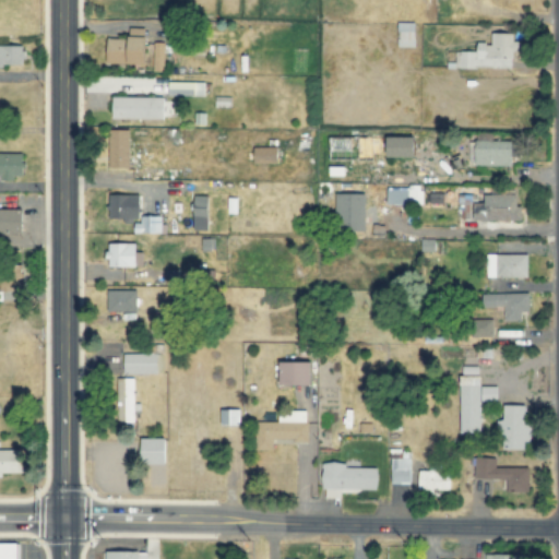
[(415,23),(397,23),(396,47),(414,48),(415,23)]
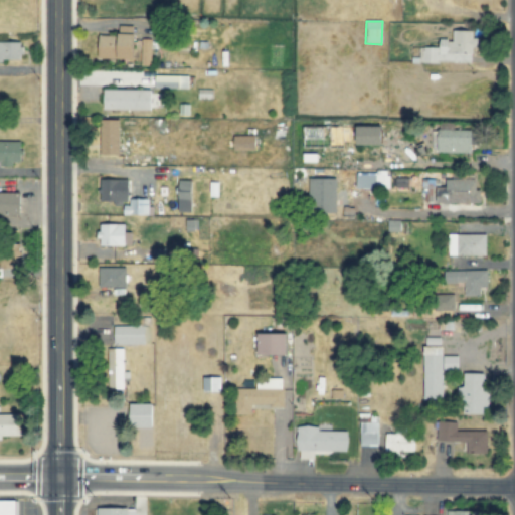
[(472,31),(452,31),(452,41),(439,41),(439,47),(418,48),(418,63),(472,63),(472,47),(478,47),(478,39),(472,39),(472,31)]
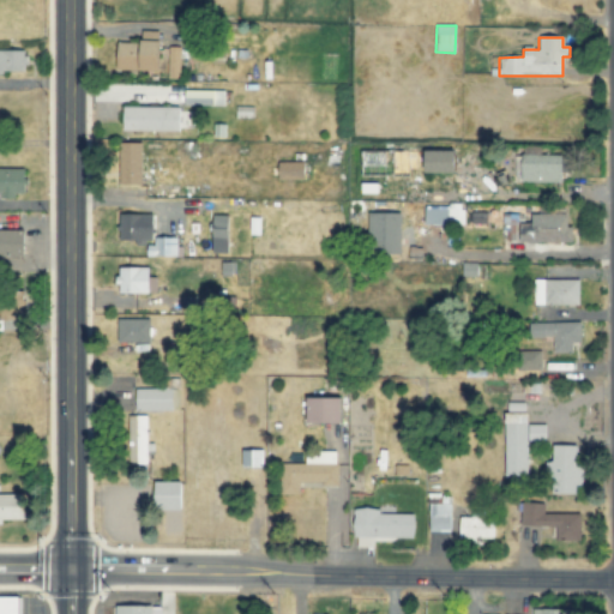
[(160,71),(161,42),(116,41),(116,70),(160,71)]
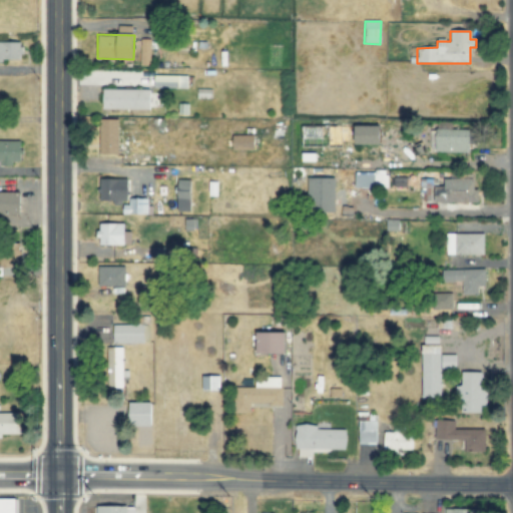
[(150,39),(140,39),(139,66),(149,66),(150,39)]
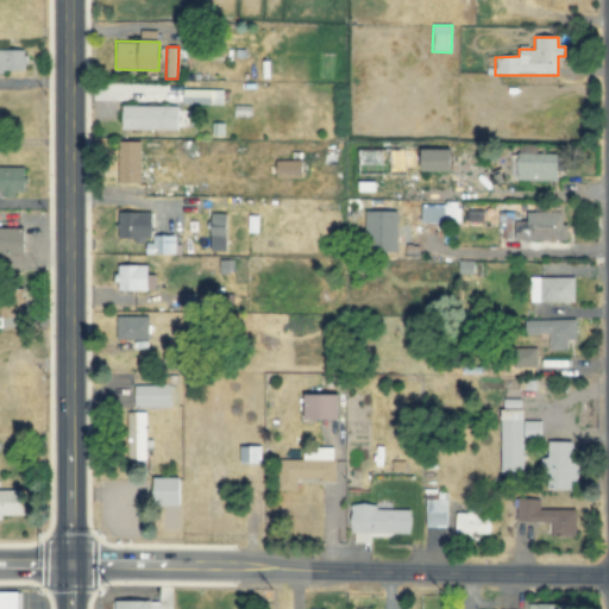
[(0,71),(25,73),(25,51),(0,50),(0,71)]
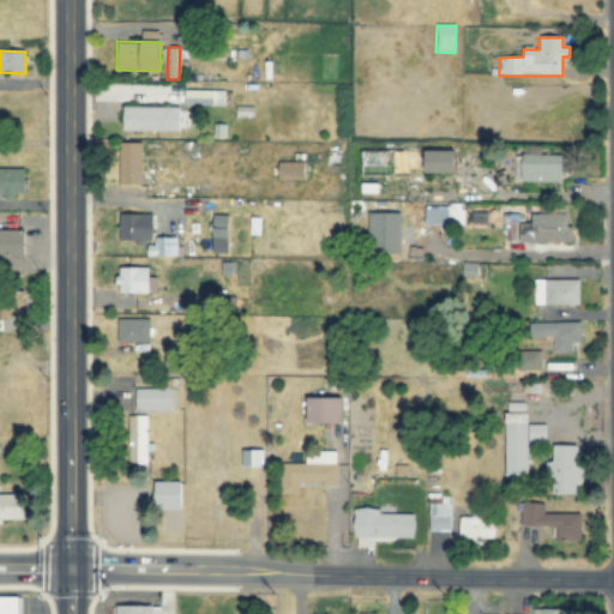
[(185,106),(224,107),(224,91),(185,90),(185,106)]
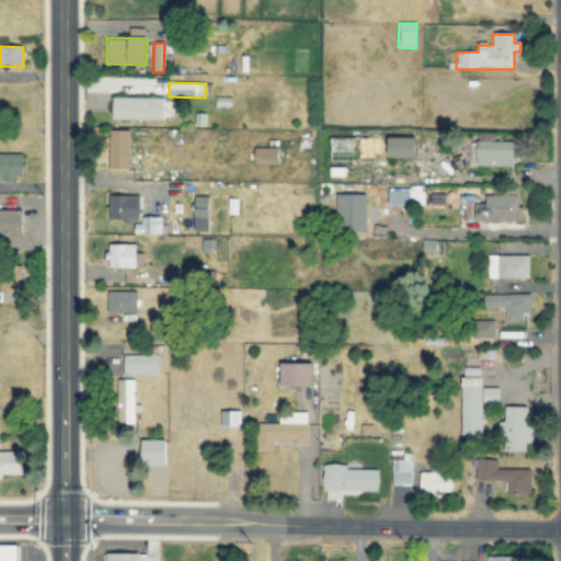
[(112,121),(163,121),(164,99),(112,98),(112,121)]
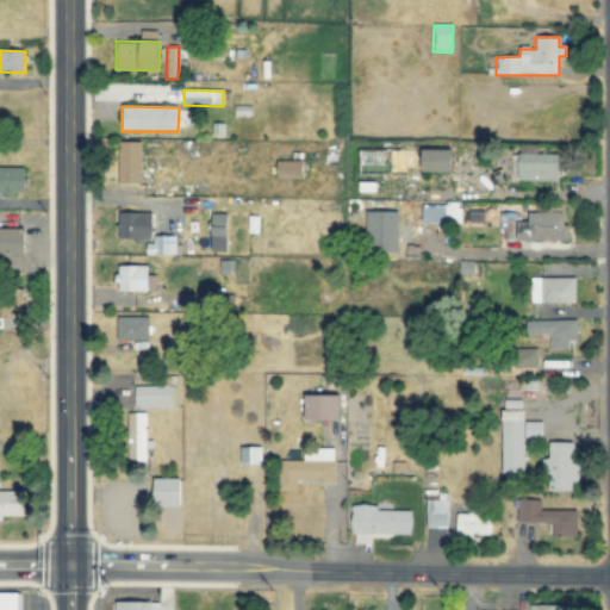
[(119,184),(141,184),(141,142),(118,142),(119,184)]
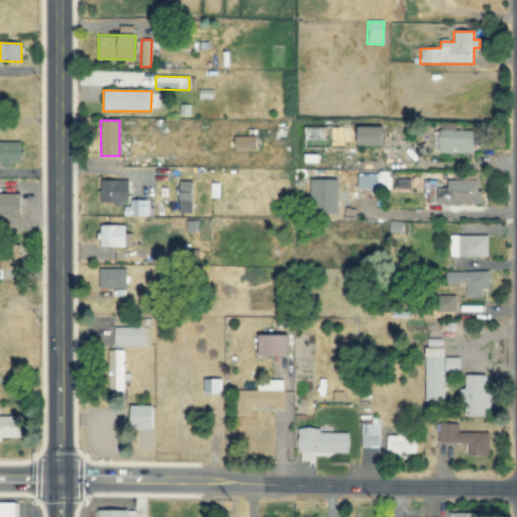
[(357,145),(384,146),(384,128),(357,127),(357,145)]
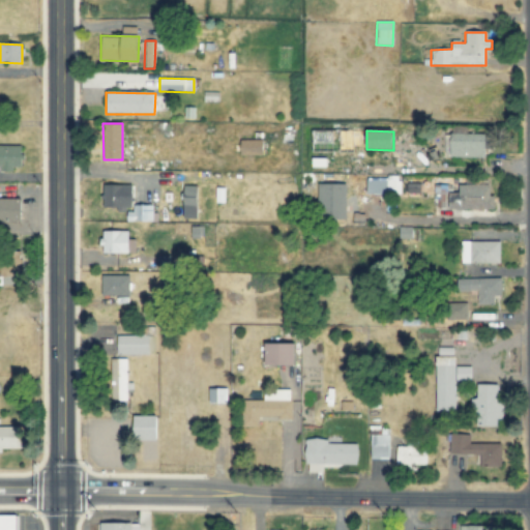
[(354,152),(354,131),(312,131),(312,152),(354,152)]
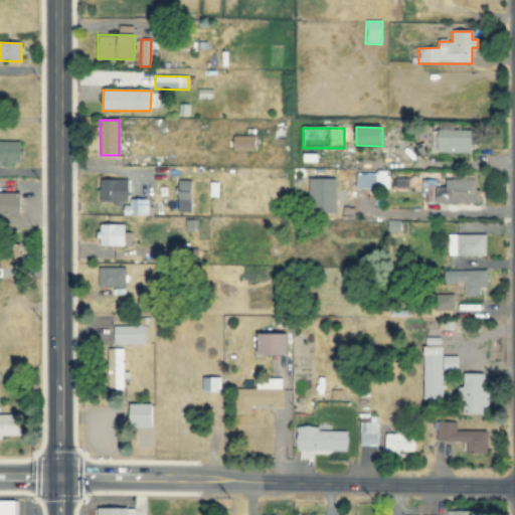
[(472,153),(473,132),(434,131),(434,152),(472,153)]
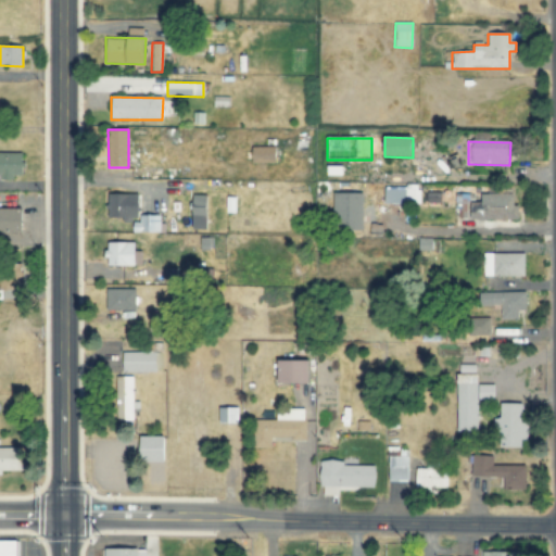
[(252,163),(275,164),(276,148),(252,147),(252,163)]
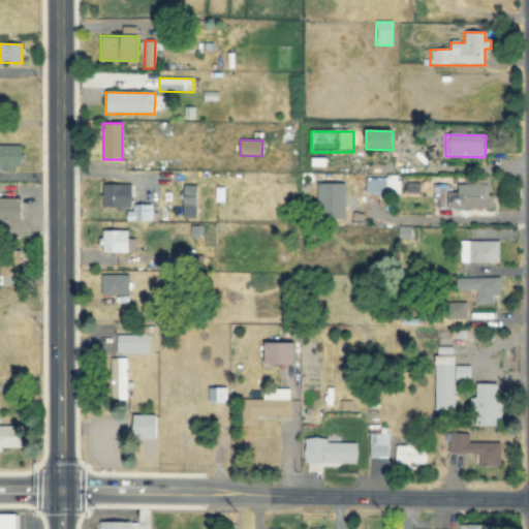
[(0,145),(0,167),(22,167),(22,145),(0,145)]
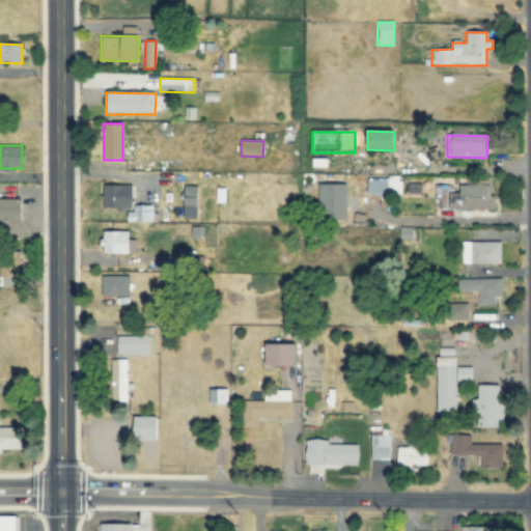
[(368,177),(367,195),(398,195),(399,178),(368,177)]
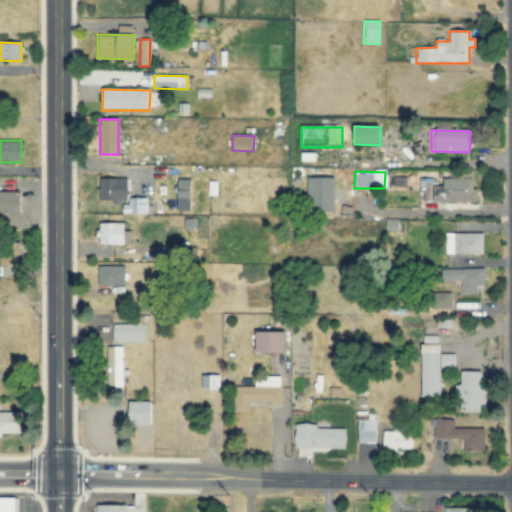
[(128,179),(99,178),(99,201),(127,201),(128,179)]
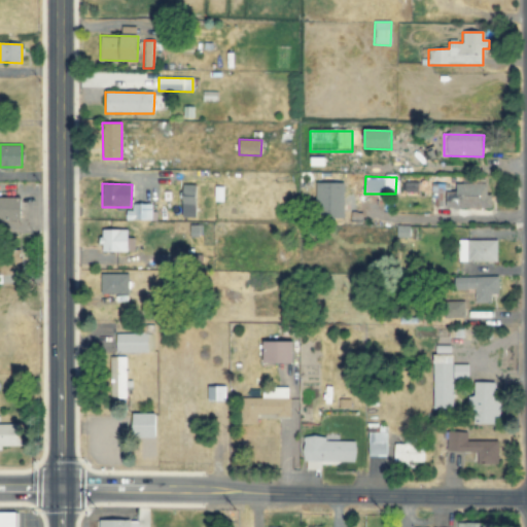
[(344,218),(345,183),(316,183),(315,217),(344,218)]
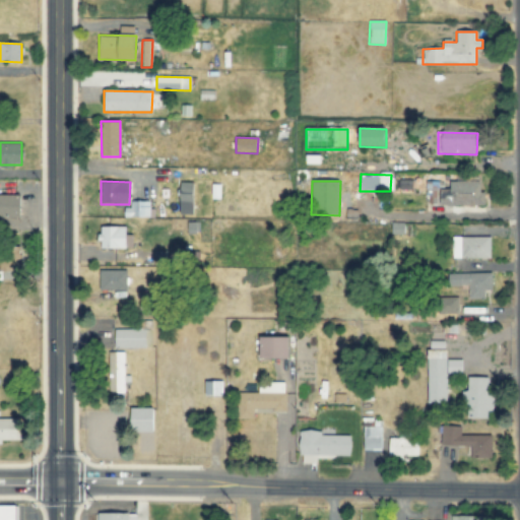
[(449,190),(440,189),(440,205),(484,206),(484,192),(480,192),(480,183),(450,182),(449,190)]
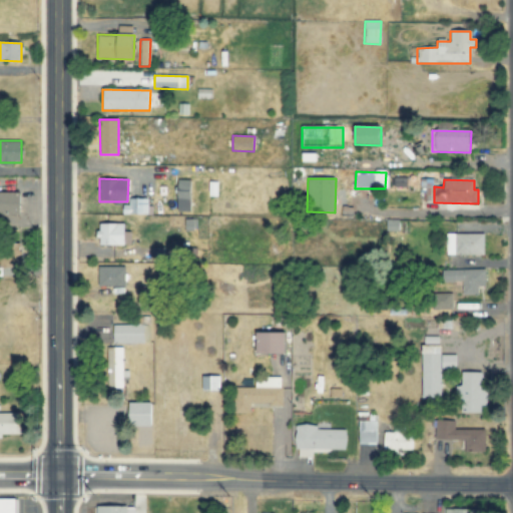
[(177,211),(190,211),(191,181),(179,180),(177,211)]
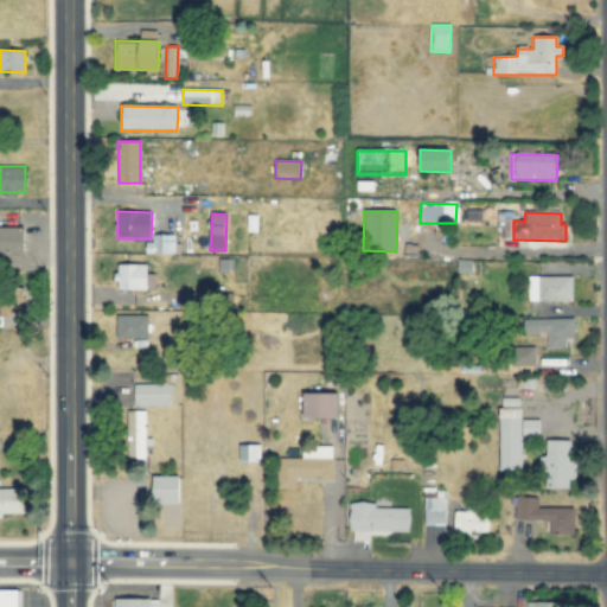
[(0,256),(25,256),(24,227),(0,228),(0,256)]
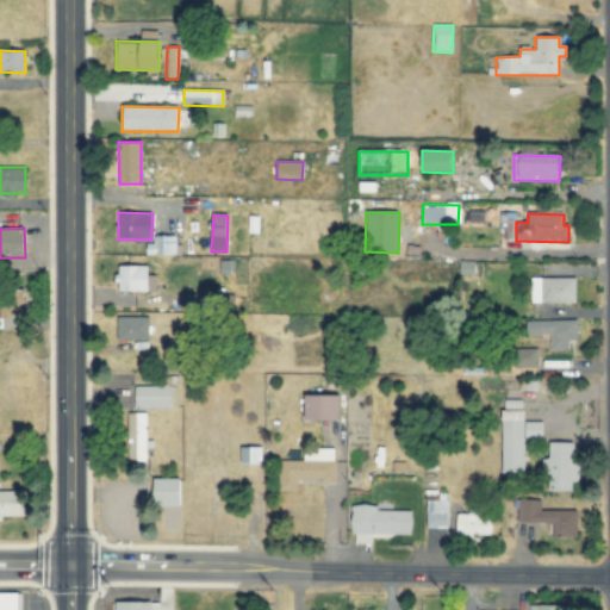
[(176,237),(153,236),(153,244),(145,244),(145,255),(175,256),(176,237)]
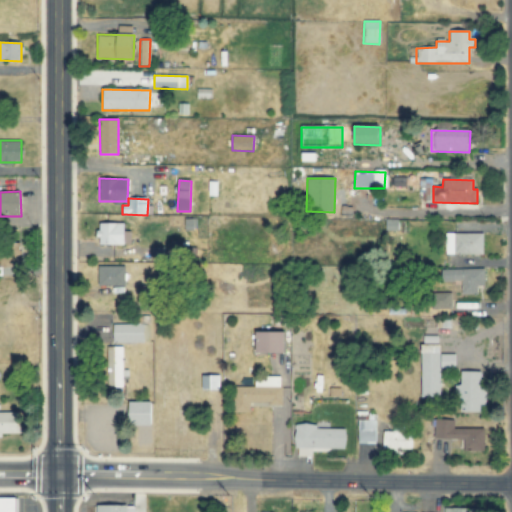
[(124,223),(98,224),(99,245),(131,245),(130,231),(124,231),(124,223)]
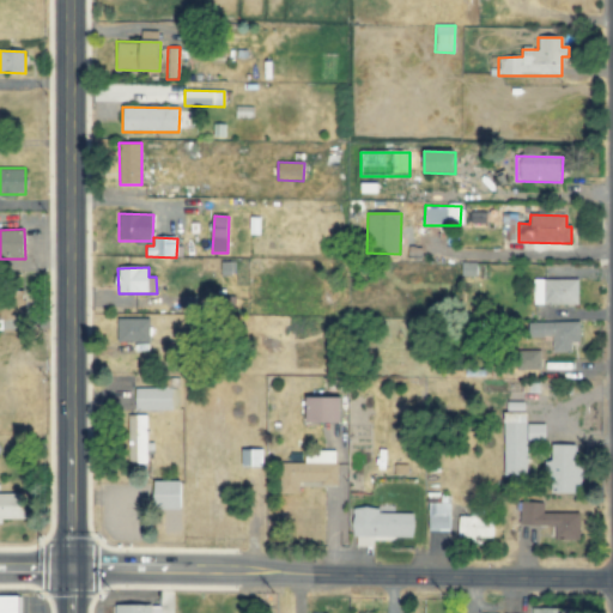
[(577,305),(578,279),(533,279),(533,304),(577,305)]
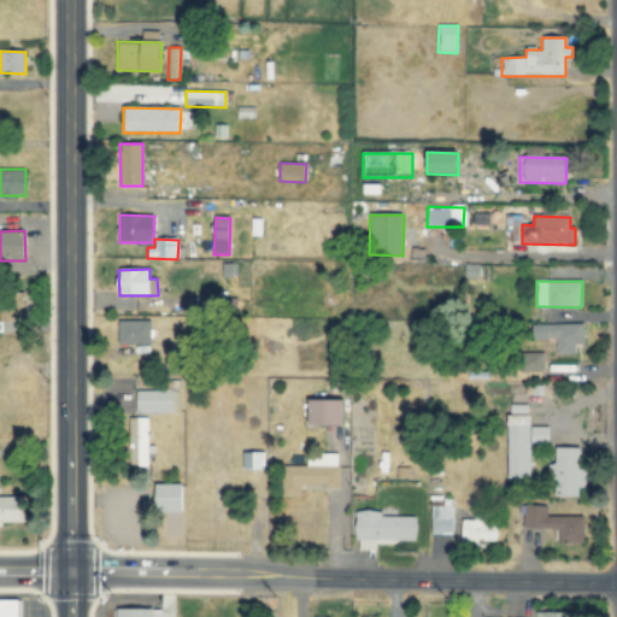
[(118,322),(118,346),(151,345),(151,321),(118,322)]
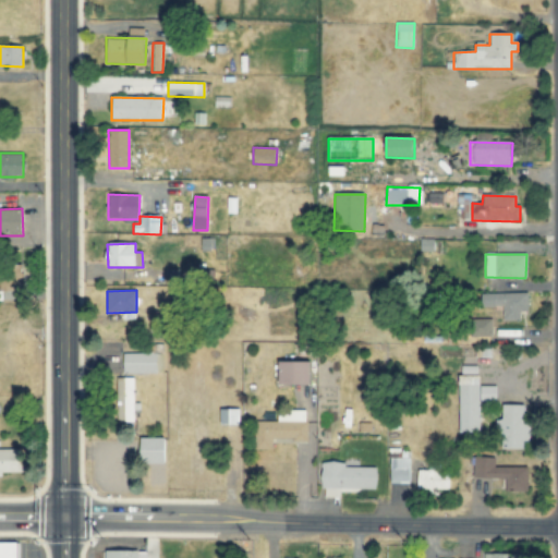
[(528,293),(482,293),(482,307),(502,307),(502,322),(520,322),(520,312),(526,312),(528,293)]
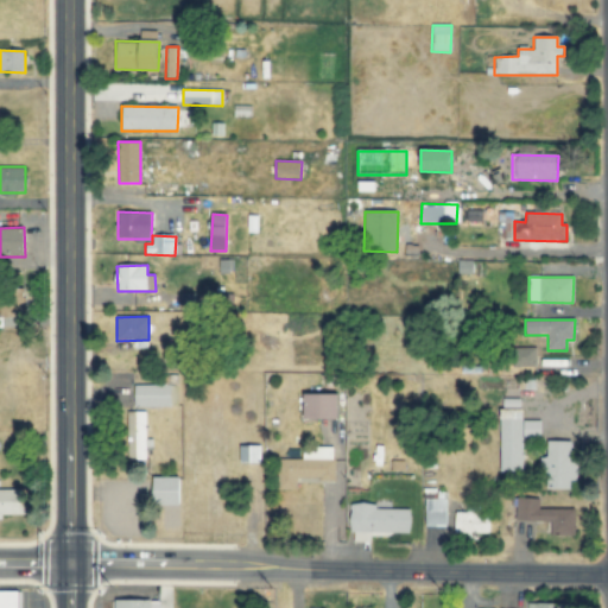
[(536,367),(536,348),(514,348),(514,367),(536,367)]
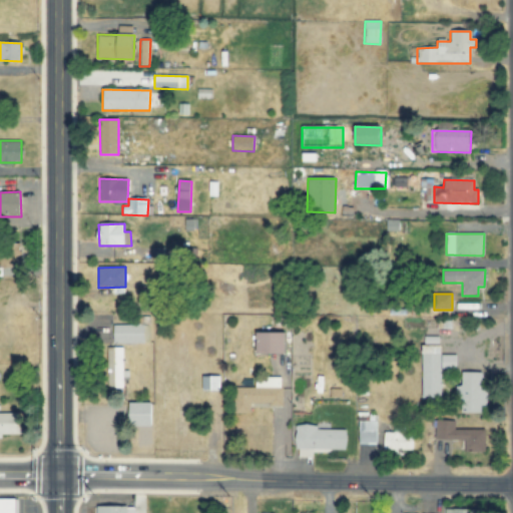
[(113,344),(144,345),(144,326),(113,325),(113,344)]
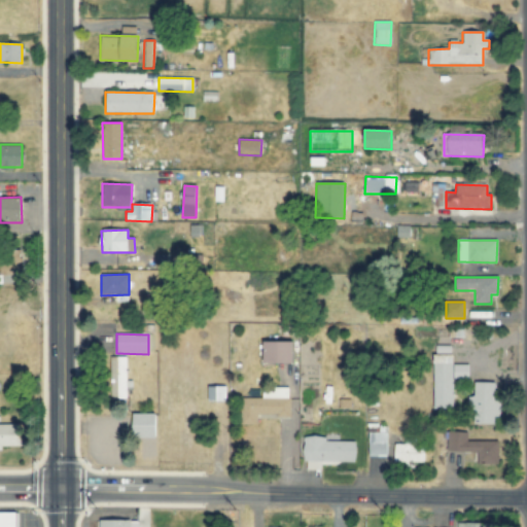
[(292,363),(292,342),(264,343),(264,364),(292,363)]
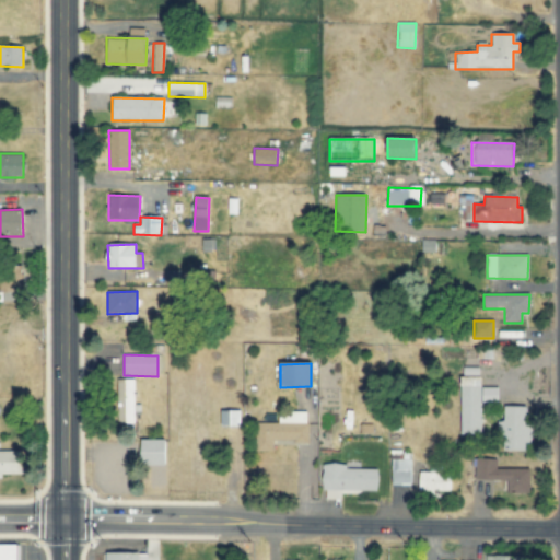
[(499,388),(481,387),(481,377),(461,377),(459,435),(481,435),(482,405),(498,405),(499,388)]
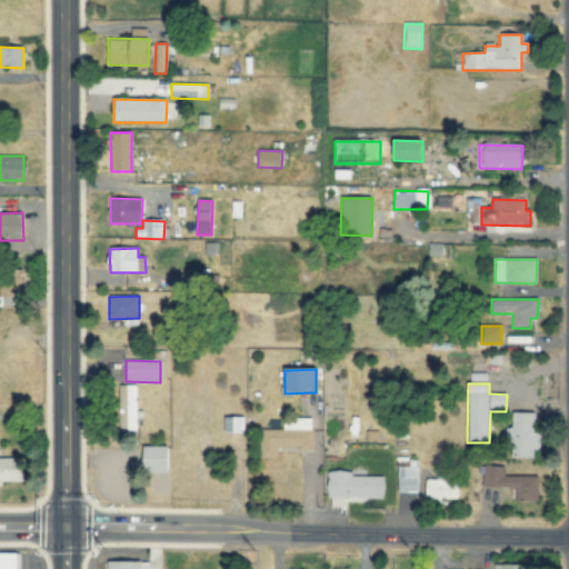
[(136,430),(137,386),(120,386),(119,430),(136,430)]
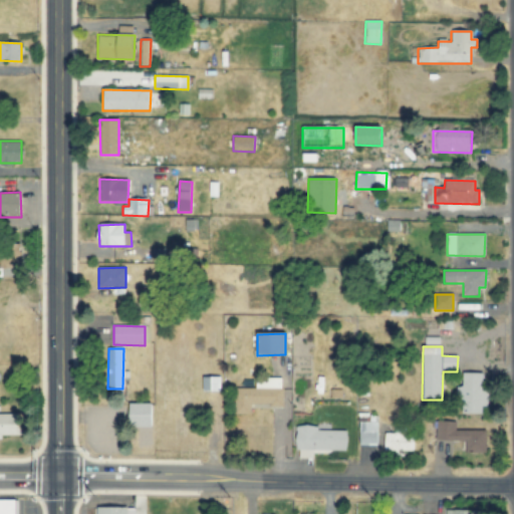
[(488,391),(482,391),(483,372),(462,372),(462,388),(457,388),(457,404),(462,404),(462,415),(482,415),(482,408),(488,408),(488,391)]
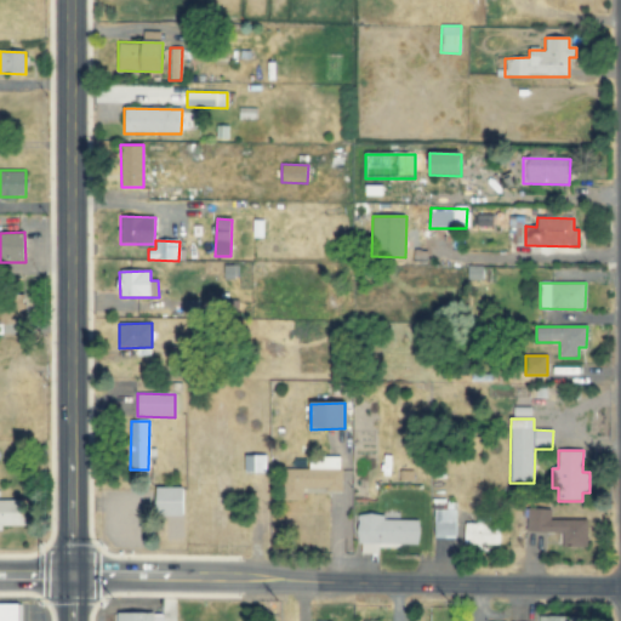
[(266,473),(266,455),(244,456),(244,473),(266,473)]
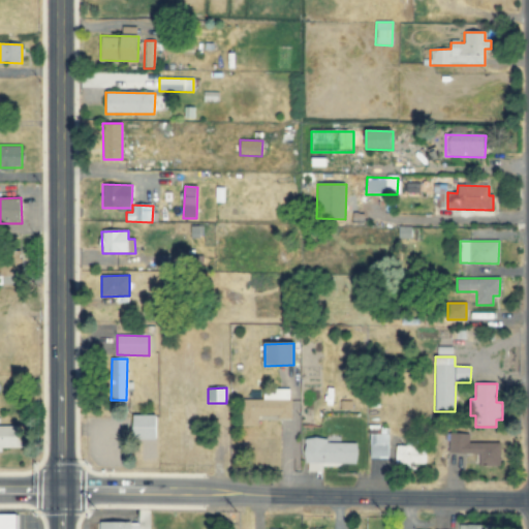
[(290,390),(262,390),(262,400),(242,400),(242,426),(256,426),(256,421),(290,421),(290,390)]
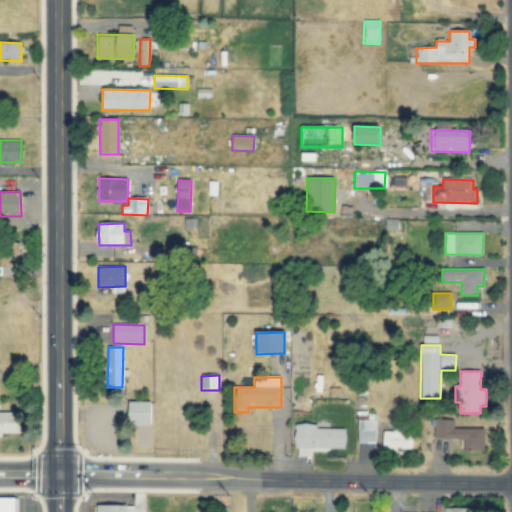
[(129,425),(151,426),(152,402),(129,402),(129,425)]
